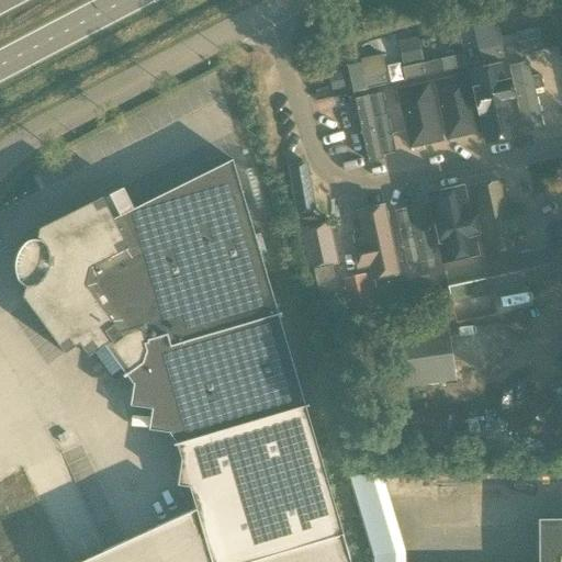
[(495,15),(472,20),(473,24),(479,51),(502,46),(498,32),(496,19),(495,15)]
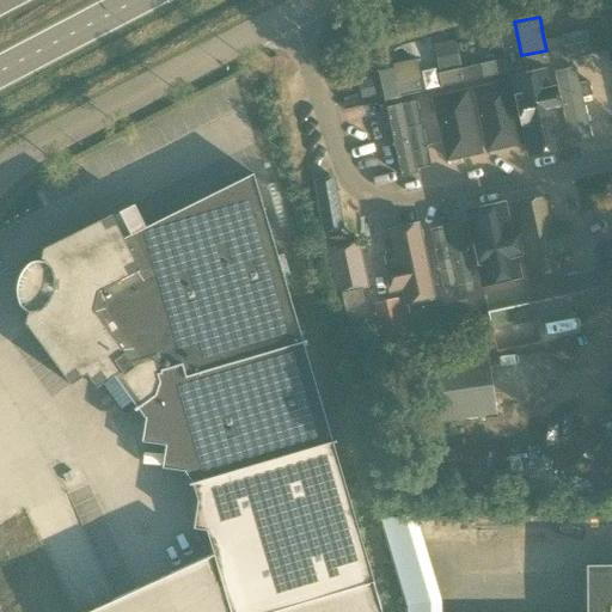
[(439,71),(460,66),(454,41),(433,46),(439,71)]
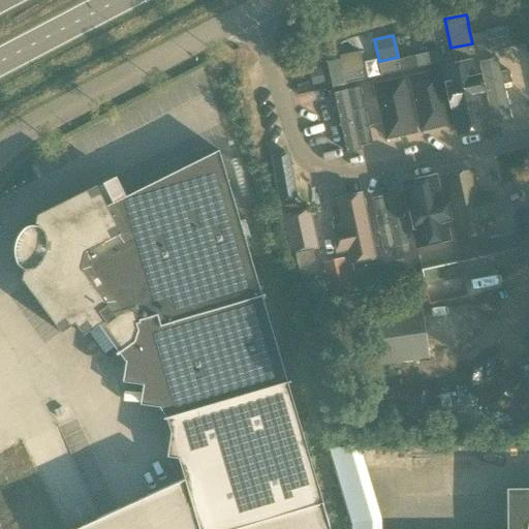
[(487,40),(490,52),(511,48),(508,35),(487,40)]
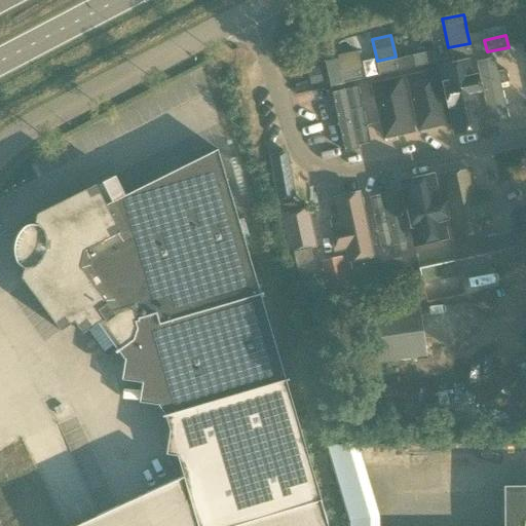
[(448,47),(451,60),(473,55),(470,43),(448,47)]
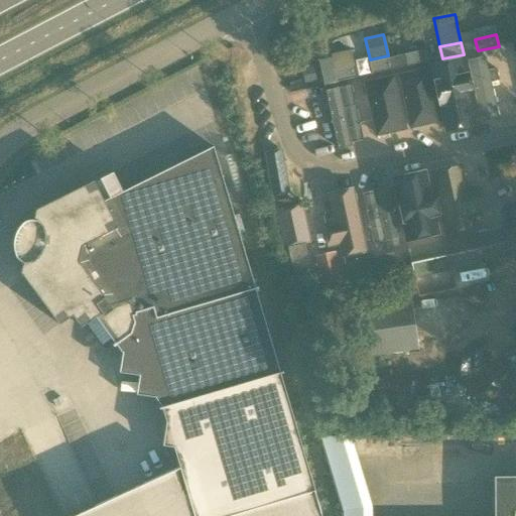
[(334,70),(355,66),(351,49),(318,56),(325,85),(337,82),(334,70)]
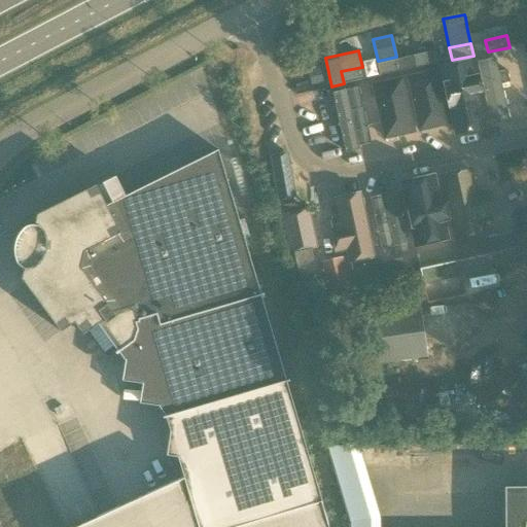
[(413,56),(416,68),(437,63),(434,50),(413,56)]
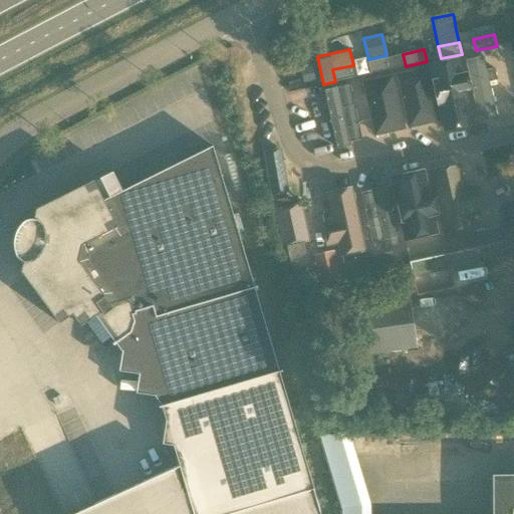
[(496,59),(494,51),(472,56),(482,104),(505,99),(496,59)]
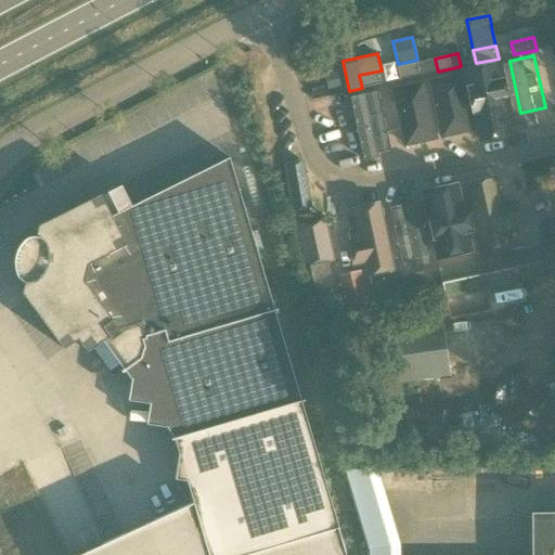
[(397,67),(400,80),(422,75),(420,62),(397,67)]
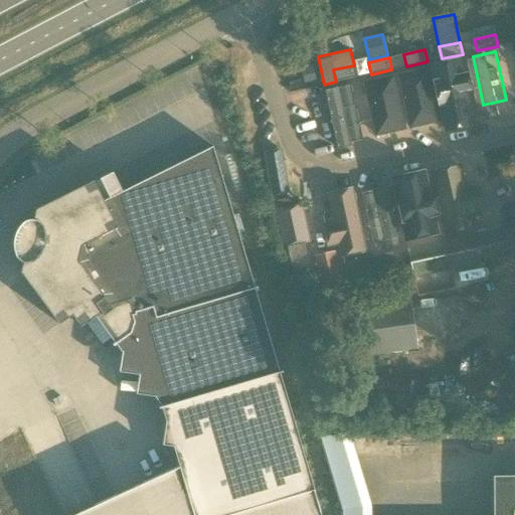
[(470,107),(460,60),(438,65),(448,112),(470,107)]
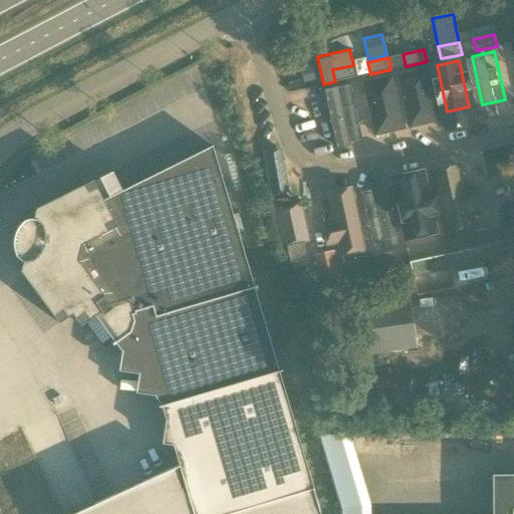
[(355,77),(353,65),(332,69),(335,81),(355,77)]
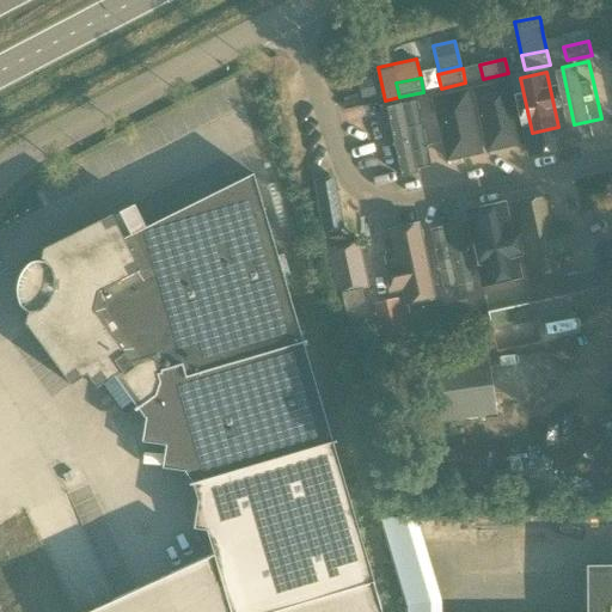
[(516,139),(503,79),(476,86),(489,145),(516,139)]
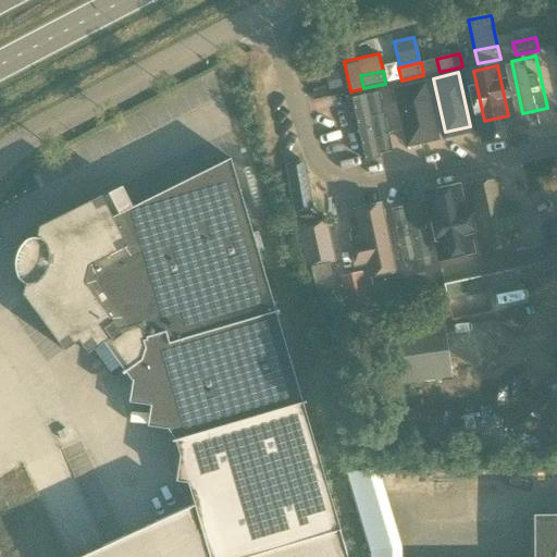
[(423,90),(421,82),(395,87),(407,144),(434,137),(423,90)]
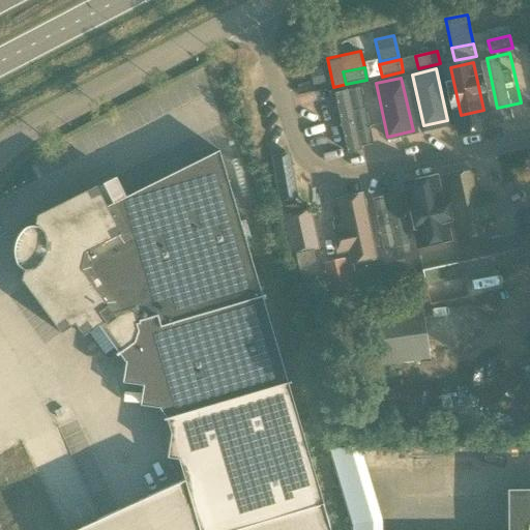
[(375,140),(363,86),(342,91),(353,145),(375,140)]
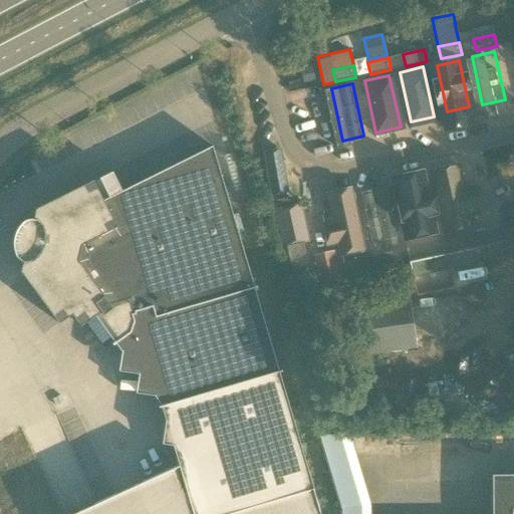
[(281,369),(278,370),(254,289),(257,288),(256,286),(254,287),(212,146),(103,200),(93,180),(36,209),(33,219),(30,232),(34,233),(30,250),(26,249),(23,262),(21,271),(59,323),(71,314),(80,326),(85,322),(95,315),(100,322),(111,337),(114,341),(111,343),(113,345),(115,343),(121,351),(141,353),(138,373),(158,376),(155,397),(162,406),(159,407),(159,408),(162,408),(165,419),(41,477),(32,459),(2,473),(0,469),(0,513),(320,513),(313,489),(279,372),(282,371),(281,369)]
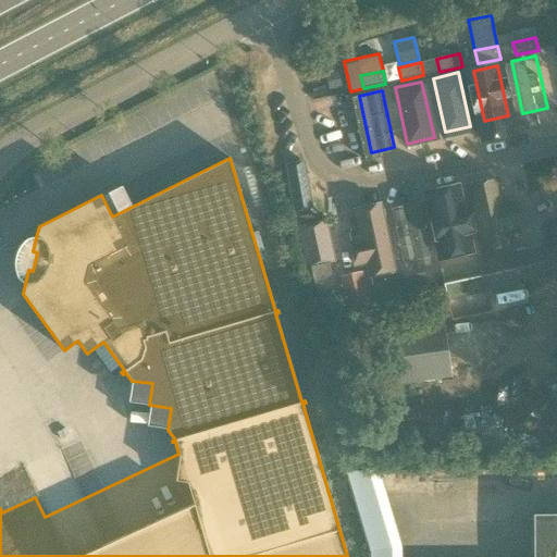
[(305,190),(294,193),(299,215),(309,213),(305,190)]
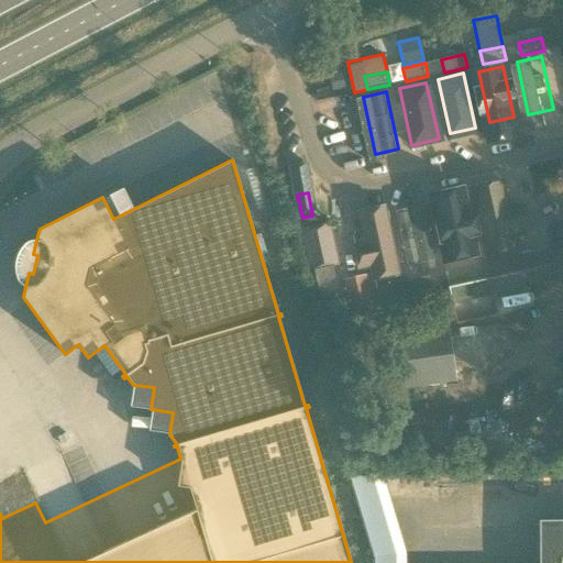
[(435,208),(448,265),(475,260),(463,201),(435,208)]
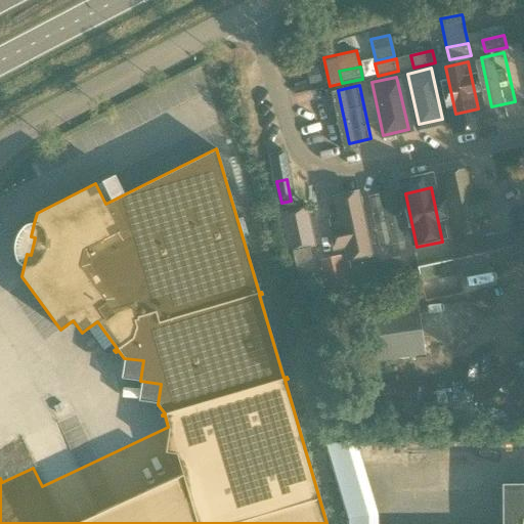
[(375,204),(383,246),(405,241),(396,199),(375,204)]
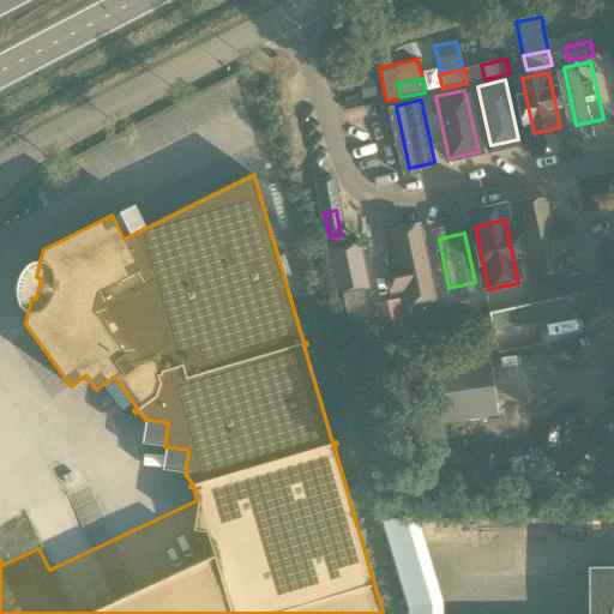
[(535,276),(537,283),(558,278),(548,234),(528,239),(535,276)]
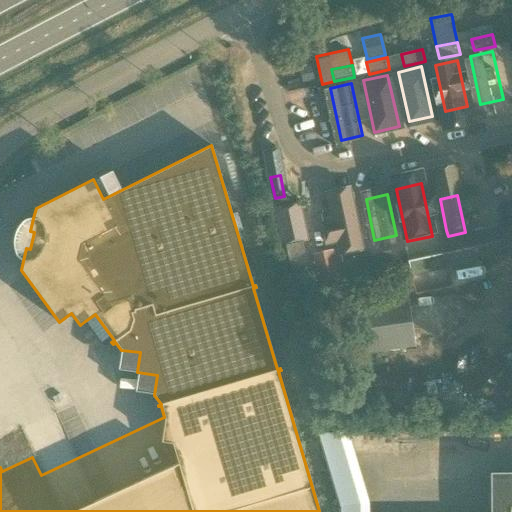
[(330,207),(341,253),(364,248),(353,201),(330,207)]
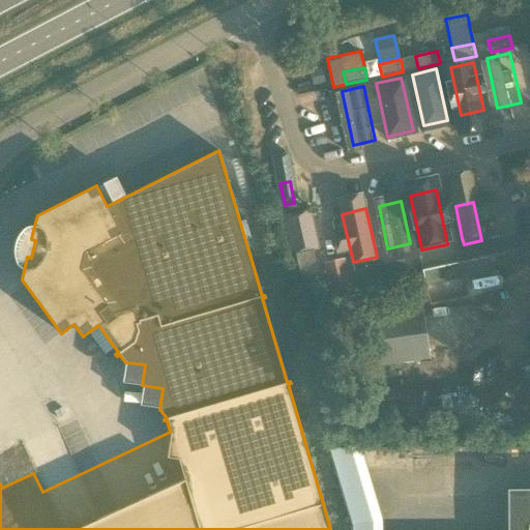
[(529,210),(517,211),(518,236),(529,235),(529,210)]
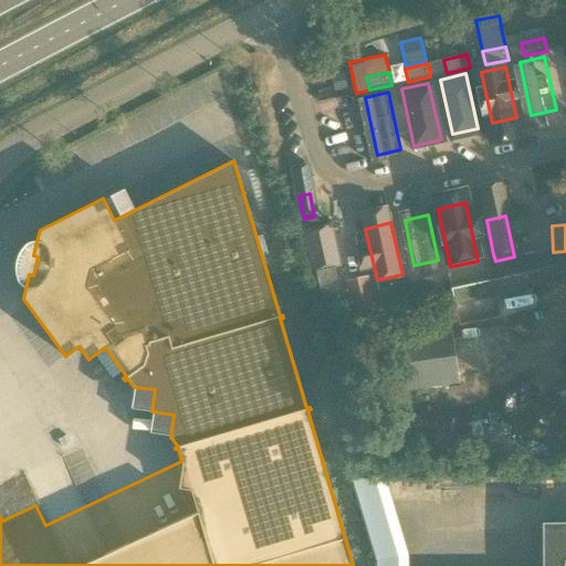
[(312,271),(318,270),(339,264),(331,226),(329,227),(331,229),(308,233),(305,234),(304,232),(312,271)]
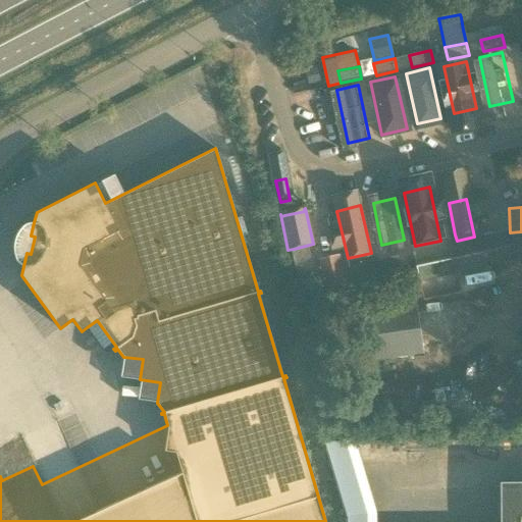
[(484,237),(469,241),(448,245),(451,257),(454,273),(514,259),(508,231),(484,237)]
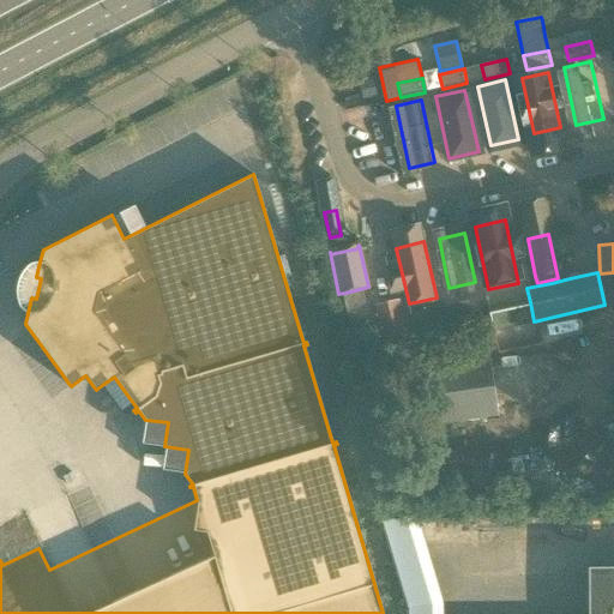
[(487,312),(492,330),(534,321),(530,302),(527,288),(485,296),(487,312)]
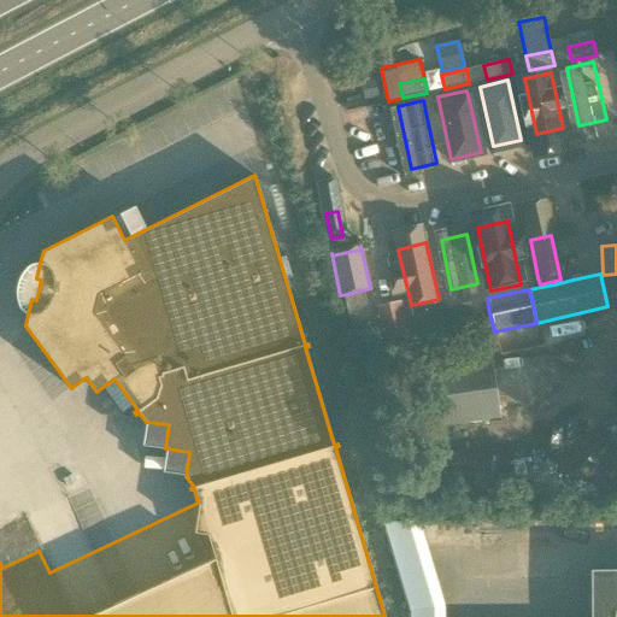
[(430,327),(448,323),(445,309),(444,303),(424,306),(425,312),(404,317),(400,303),(378,307),(387,347),(434,336),(430,327)]
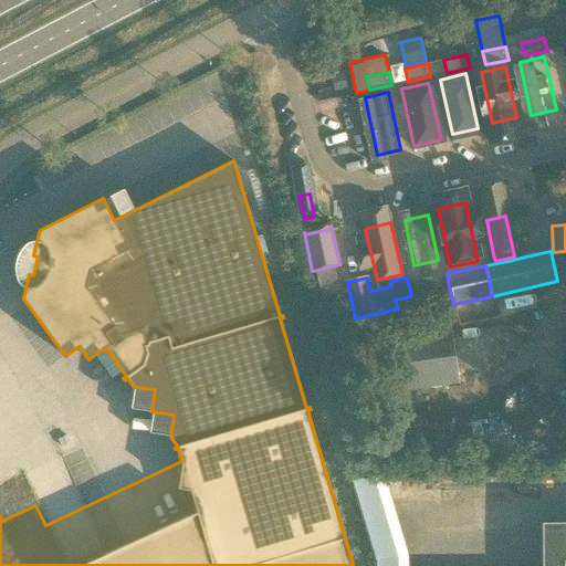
[(431,278),(408,283),(411,296),(413,307),(449,300),(447,287),(435,291),(431,278)]
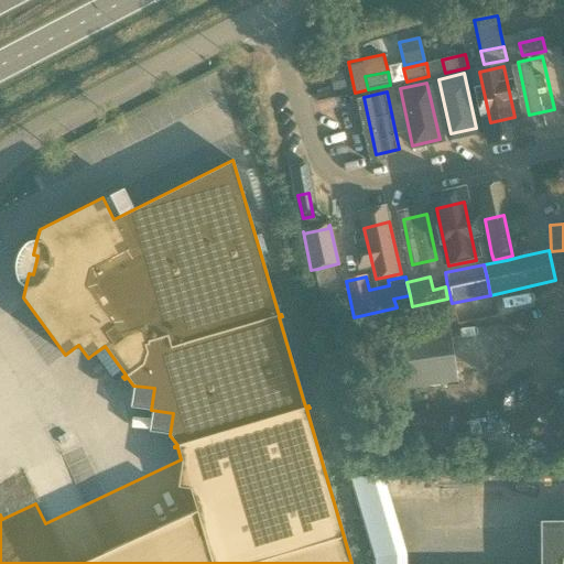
[(327,292),(322,306),(339,313),(345,299),(327,292)]
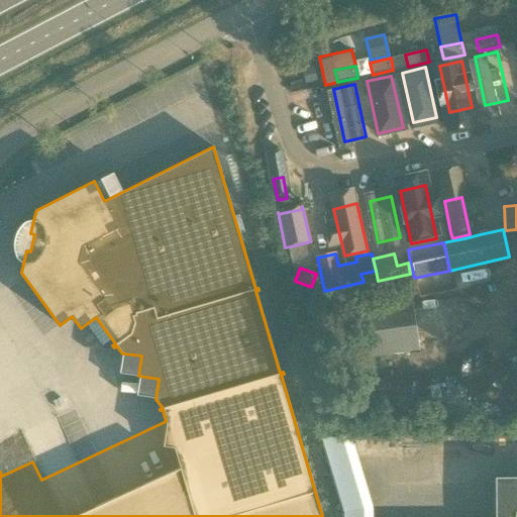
[(454,283),(429,288),(431,298),(456,293),(454,283)]
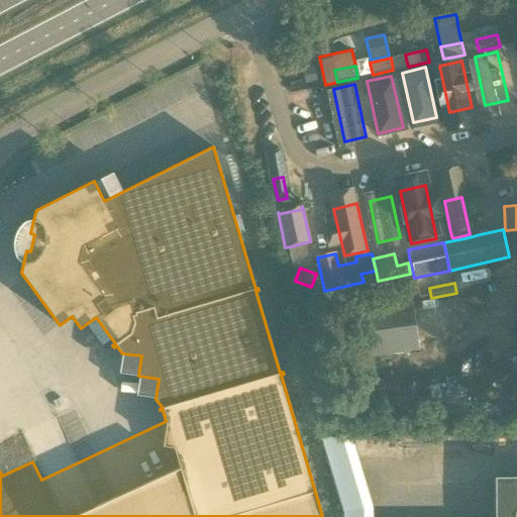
[(414,298),(352,307),(359,356),(421,348),(414,298)]
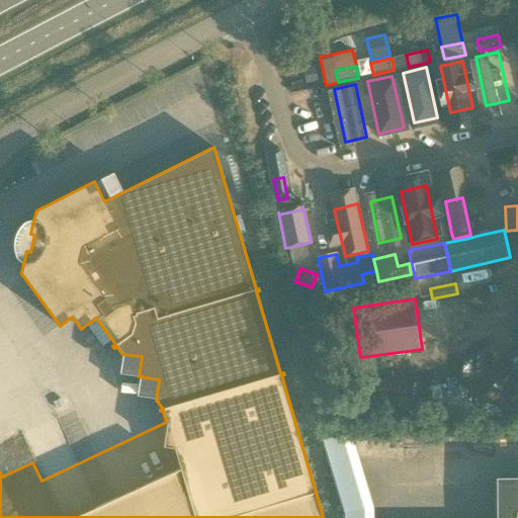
[(431,401),(402,403),(403,418),(432,415),(431,401)]
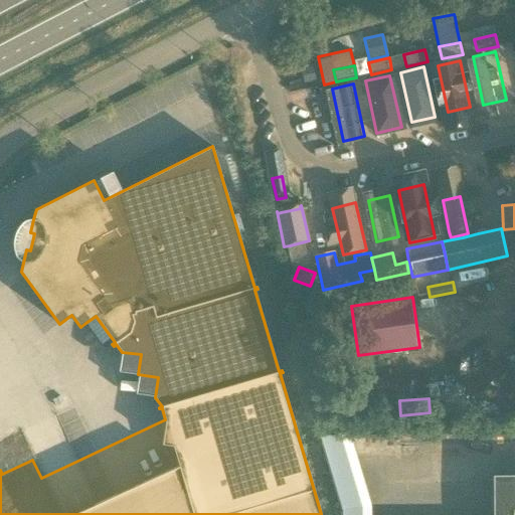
[(514,514),(514,476),(493,477),(493,514),(514,514)]
